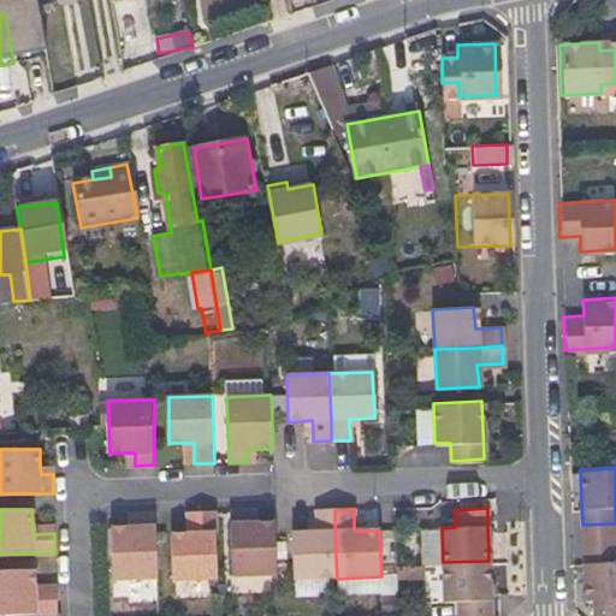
[(258,523),(250,523),(249,510),(230,511),(232,576),(278,575),(276,523),(258,523)]
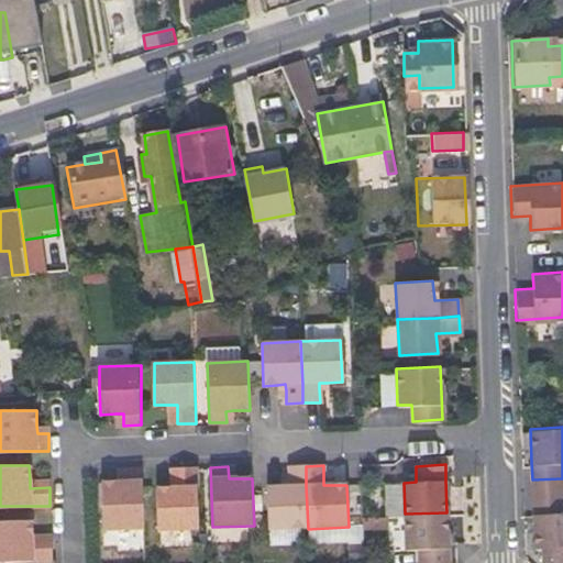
[(306,486),(306,466),(288,466),(288,481),(288,486),(282,487),(265,487),(267,530),(308,529),(306,486)]
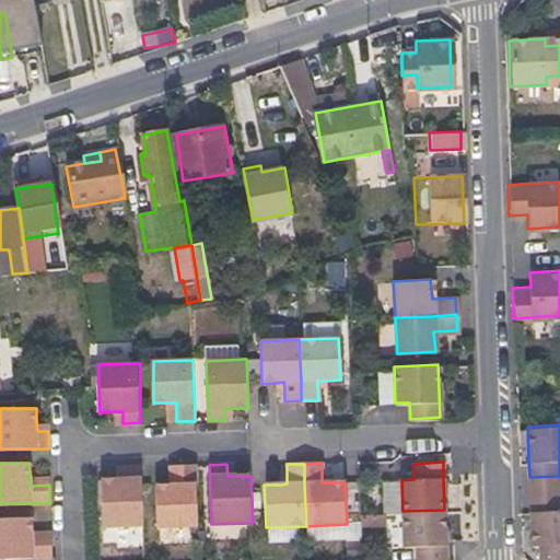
[(196,465),(178,465),(178,485),(171,485),(155,486),(156,527),(198,526),(196,465)]
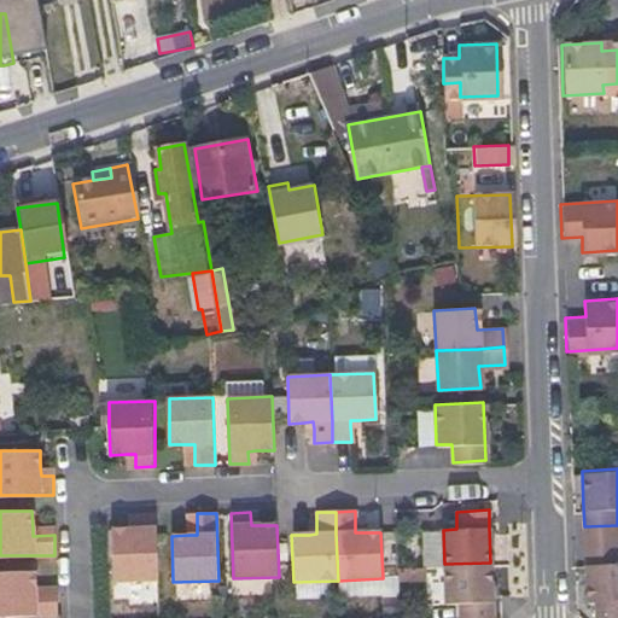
[(156,514),(135,516),(135,529),(126,529),(110,529),(111,581),(157,579),(156,514)]
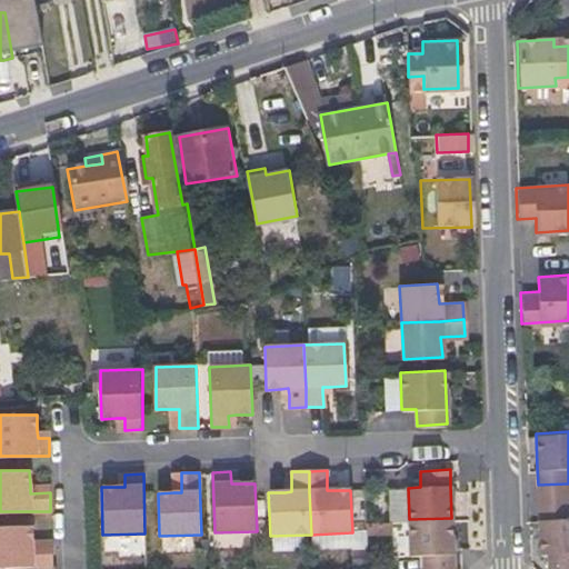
[(568,483),(538,485),(539,502),(568,501),(568,483)]
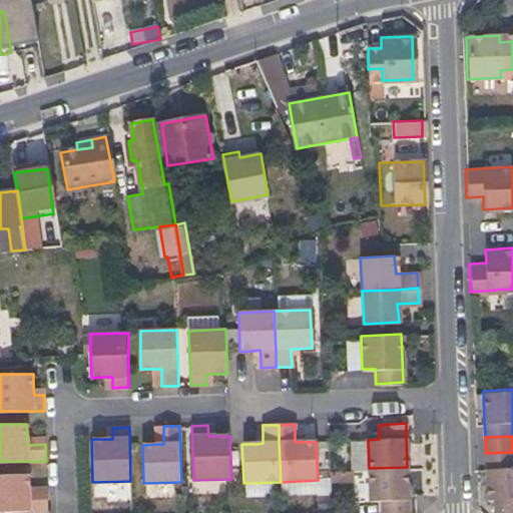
[(512,452),(486,453),(486,468),(512,467),(512,452)]
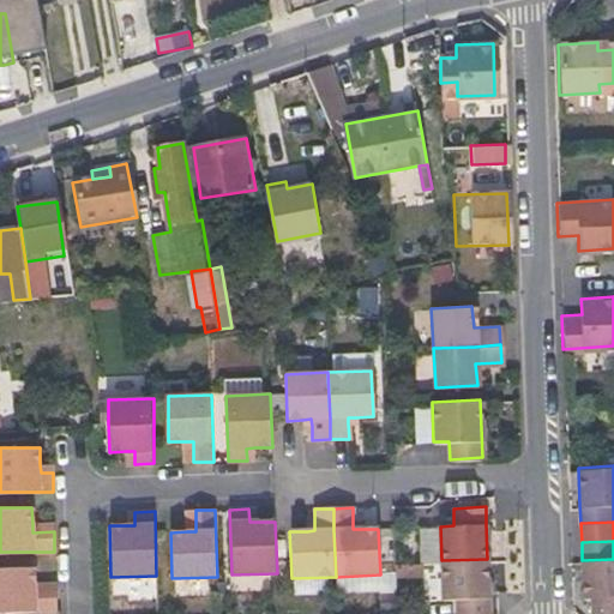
[(477,613),(489,613),(487,559),(441,560),(443,597),(456,597),(456,613),(477,613)]
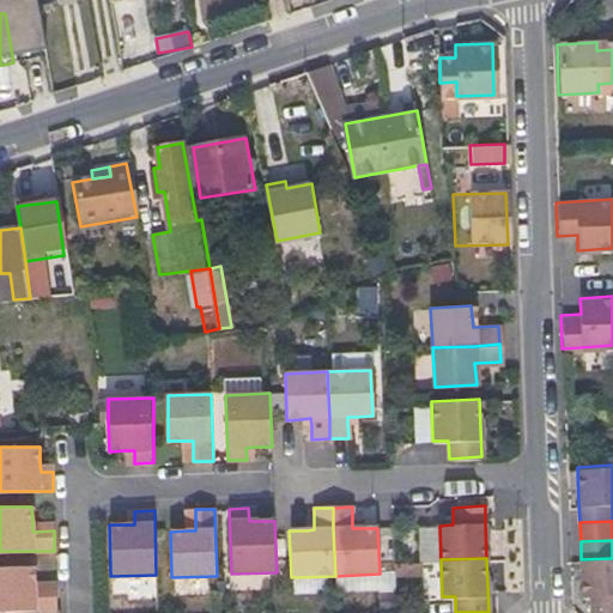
[(612,612),(612,558),(581,559),(582,596),(595,596),(595,612),(612,612)]
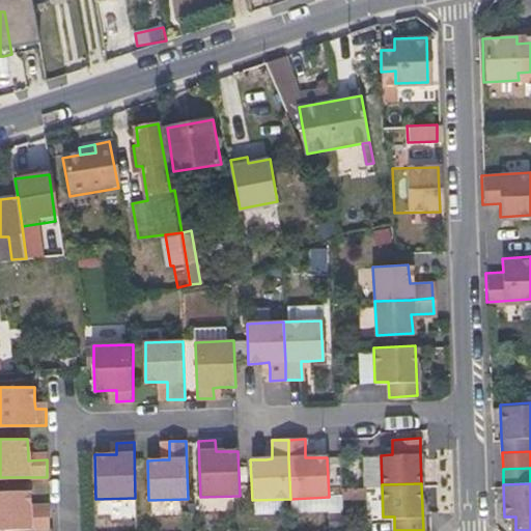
[(28,505),(28,491),(0,490),(0,529),(48,529),(47,511),(28,512),(28,505)]
